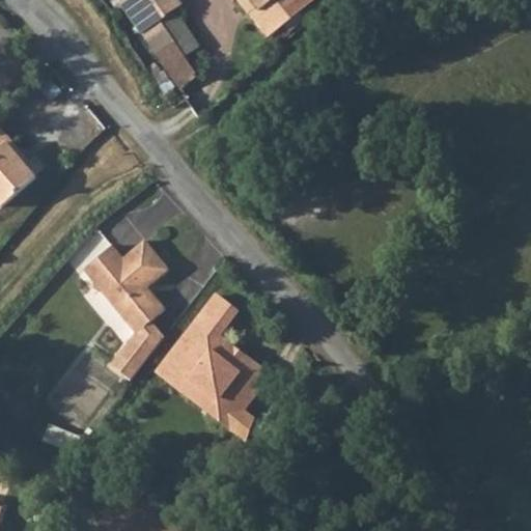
[(123,4),(129,0),(103,0),(112,11),(123,4)]
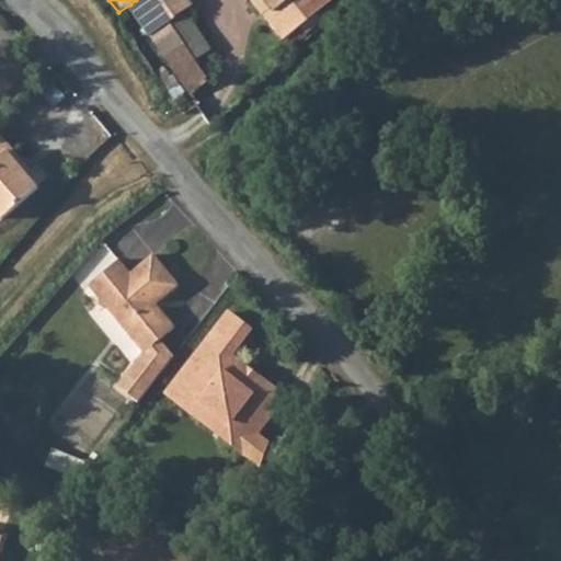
[(182,12),(173,0),(136,0),(130,4),(148,31),(152,38),(190,94),(209,82),(190,54),(168,22),(182,12)]
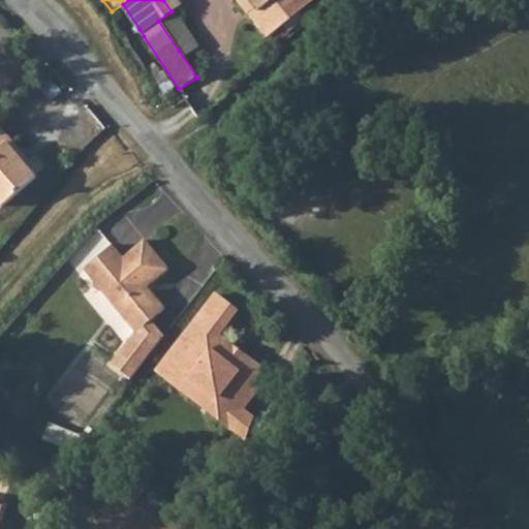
[(250,0),(236,0),(249,16),(257,8),(250,0)]
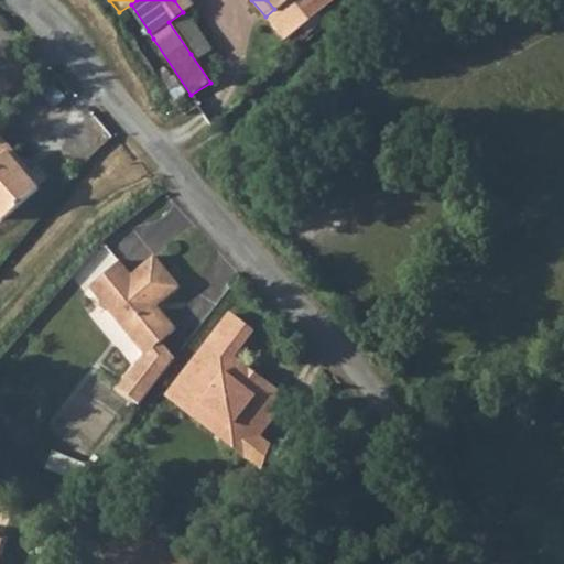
[(311,0),(267,0),(274,9),(266,17),(285,41),(290,36),(306,23),(320,12),(311,0)]
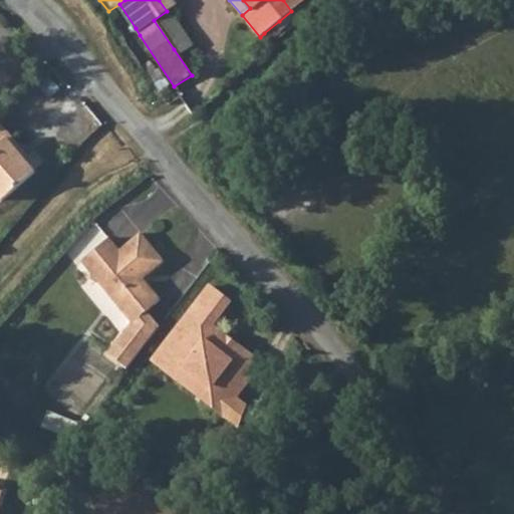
[(302,3),(299,0),(283,0),(291,11),(302,3)]
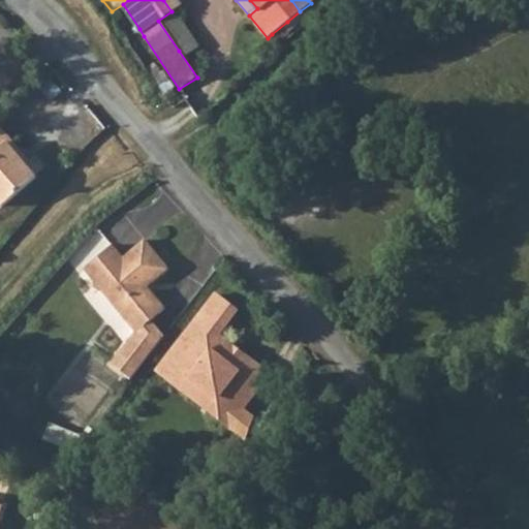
[(158,21),(179,51),(192,41),(172,11),(158,21)]
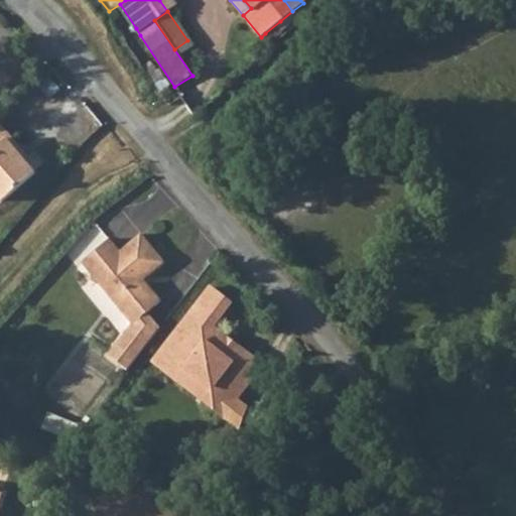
[(271,40),(286,28),(280,21),(265,33),(271,40)]
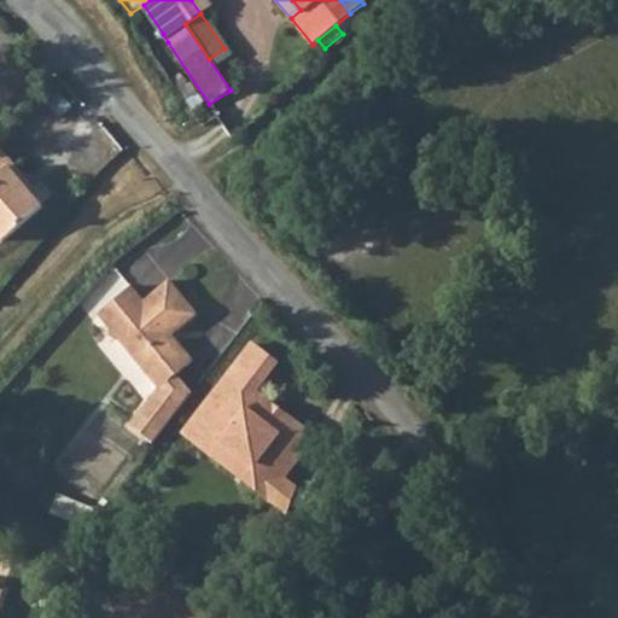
[(168,42),(163,34),(153,41),(158,50),(168,42)]
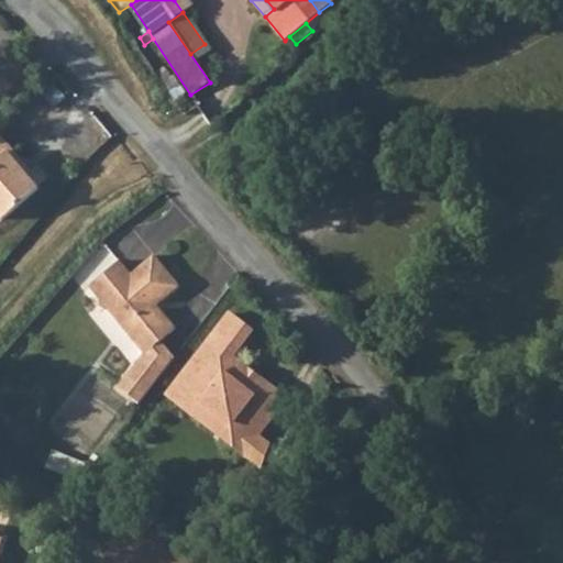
[(0,134),(0,216),(3,219),(40,188),(21,166),(25,163),(0,134)]
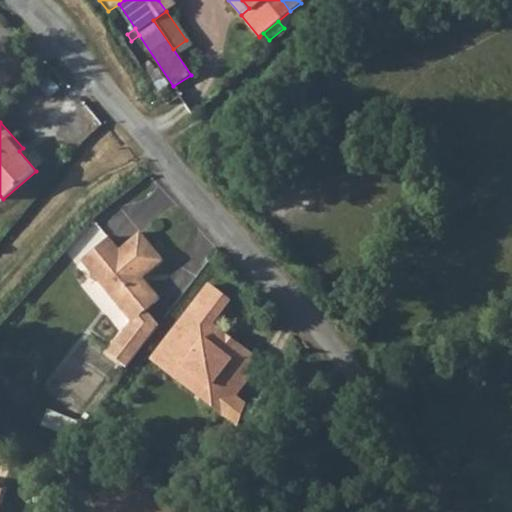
[(162,261),(139,233),(118,250),(107,238),(80,261),(130,321),(106,352),(126,367),(158,326),(145,311),(159,299),(141,278),(162,261)]
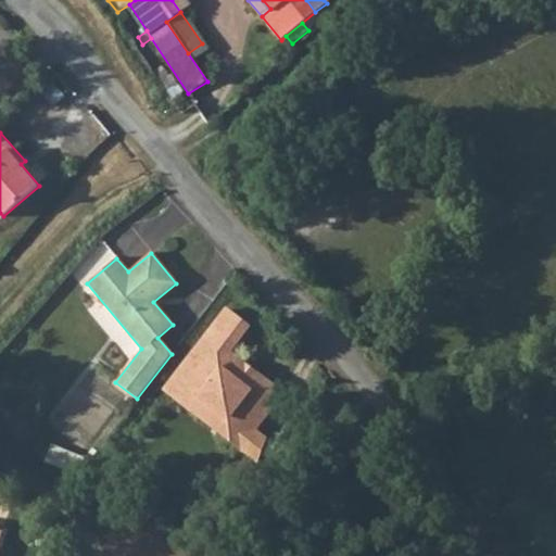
[(248,327),(226,310),(164,390),(189,409),(194,401),(203,400),(222,414),(223,422),(216,431),(256,462),(264,440),(253,431),(281,394),(254,374),(251,378),(241,369),(244,365),(227,352),(248,327)]
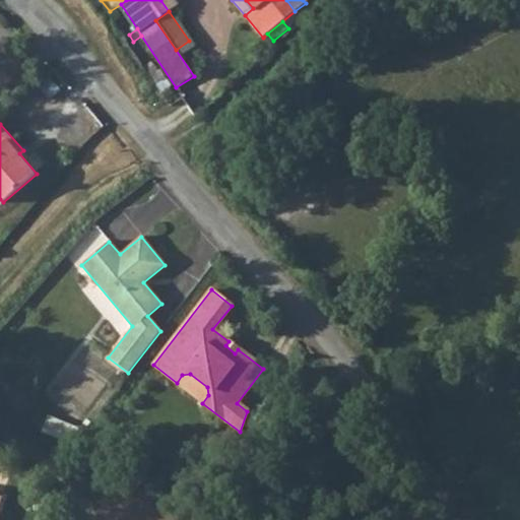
[(229,341),(225,345),(235,353),(238,349),(229,341)]
